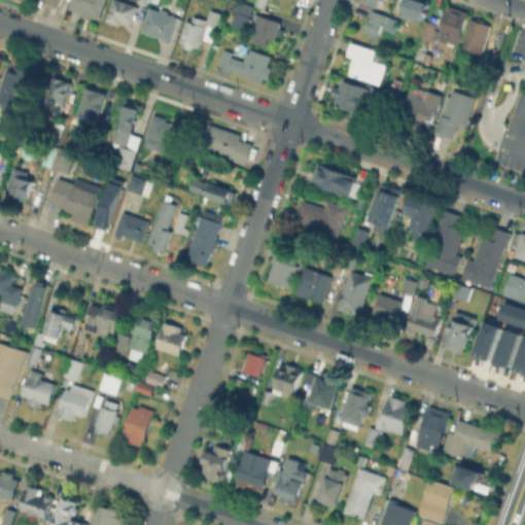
[(105,0),(99,20),(89,16),(88,19),(82,16),(83,14),(69,9),(71,0),(105,0)]
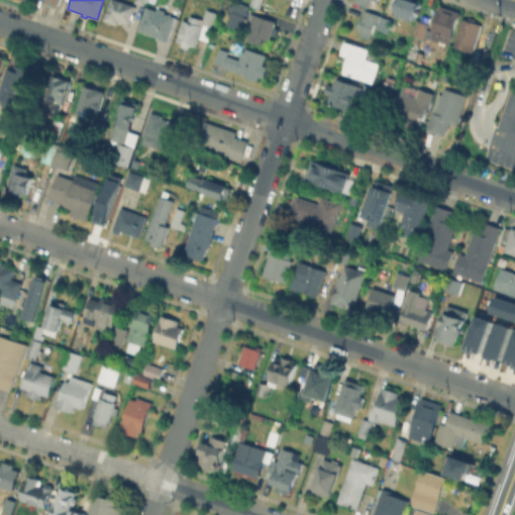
[(113,0),(134,7),(129,25),(118,21),(116,25),(111,24),(111,25),(106,23),(106,22),(103,21),(110,0),(113,0)]
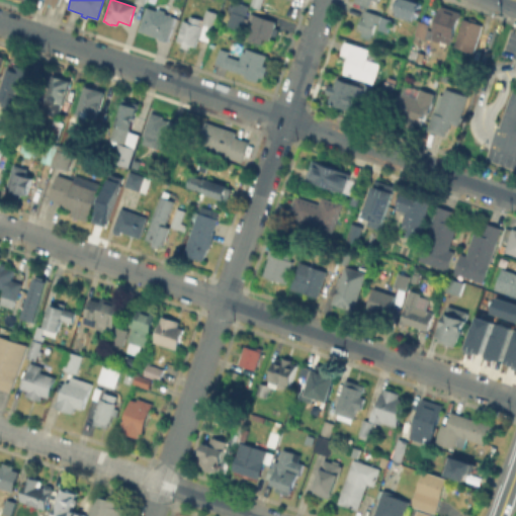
[(261,0),(259,9),(250,6),(251,0),(261,0)]
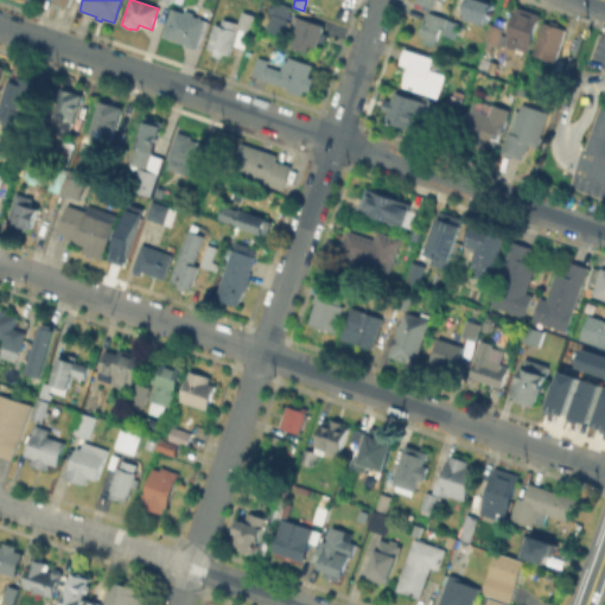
[(441,0),(439,10),(422,4),(422,2),(416,0),(441,0)]
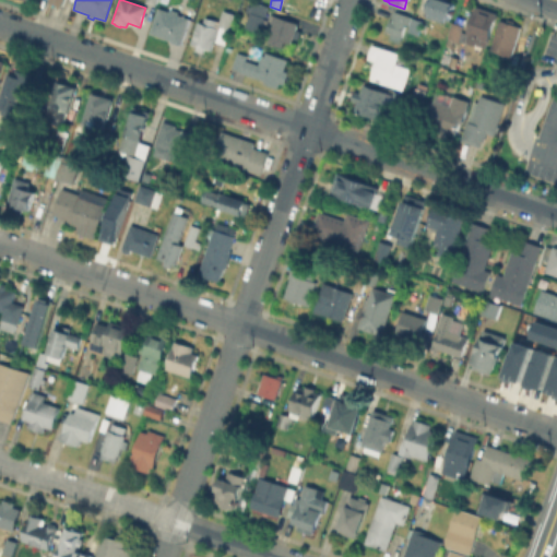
[(428,0),(445,0),(445,1),(453,4),(448,21),(443,20),(442,23),(425,16),(426,13),(425,13),(428,0)]
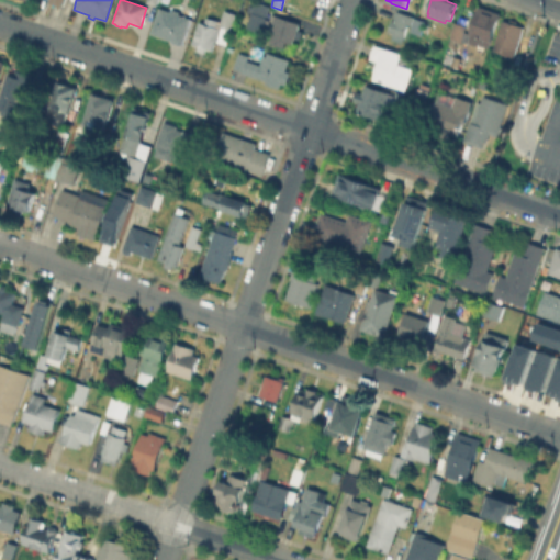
[(268,7),(266,14),(252,10),(254,2),(268,7)]
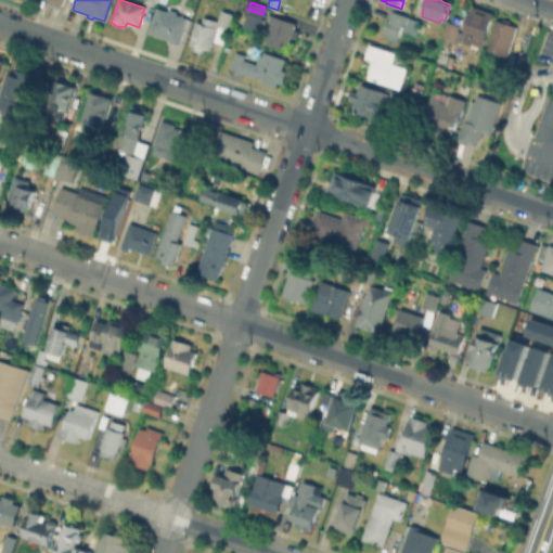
[(493,14),(481,49),(462,42),(464,36),(462,35),(472,7),(493,14)]
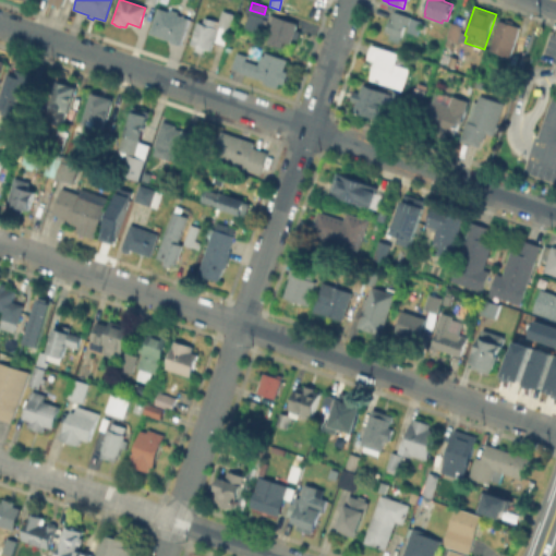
[(158,9),(168,12),(169,9),(178,12),(177,14),(189,19),(179,46),(169,43),(170,41),(149,35),(158,9)]
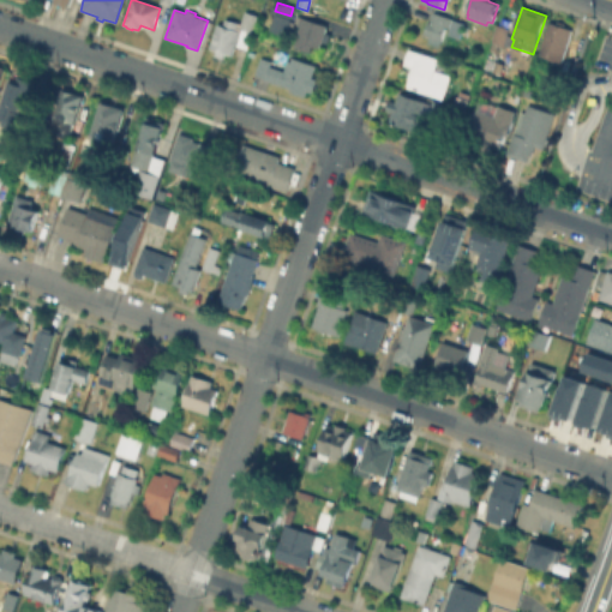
[(257,17),(252,34),(251,34),(246,49),(235,46),(240,30),(239,30),(231,57),(225,54),(222,59),(214,55),(216,51),(209,49),(216,24),(222,27),(225,19),(240,24),(245,12),(257,17)]
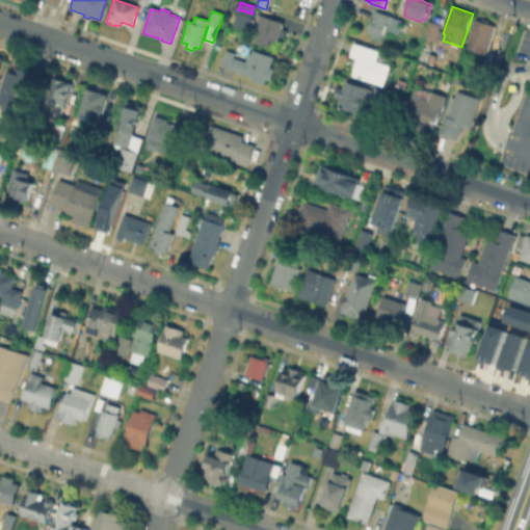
[(373,11),(375,12),(375,11),(391,17),(388,26),(385,25),(379,42),(369,37),(371,31),(367,29),(370,20),(372,20),(373,18),(371,17),(373,11)]
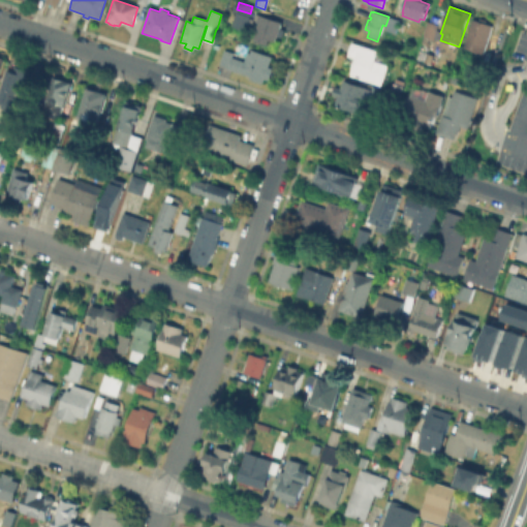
[(250,17),(245,31),(230,27),(236,12),(250,17)]
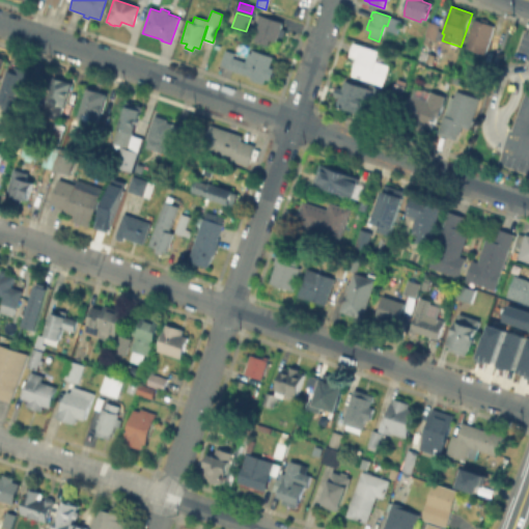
[(285,30),(282,38),(277,36),(275,42),(269,39),(267,46),(252,40),(258,24),(256,23),(258,15),(283,23),(281,29),(285,30)]
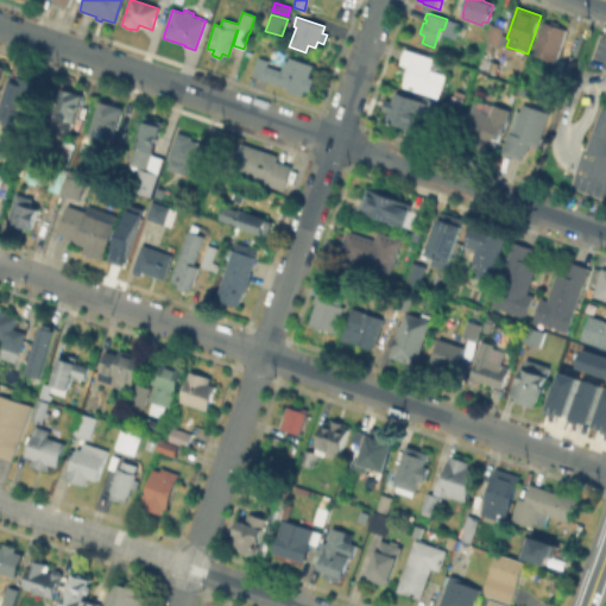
[(459,23),(453,38),(442,35),(447,19),(459,23)]
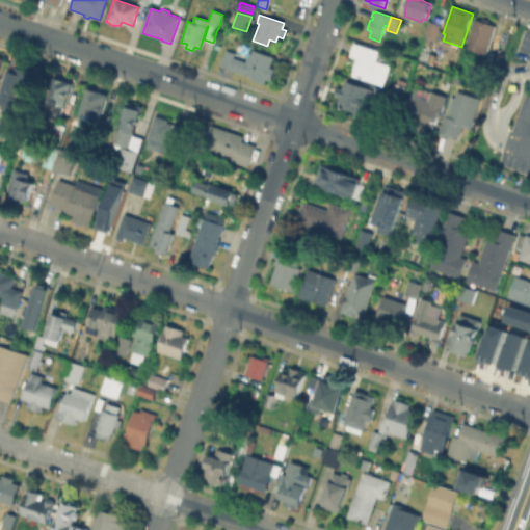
[(495,26),(485,55),(477,53),(477,54),(472,53),(473,50),(467,48),(475,20),(495,26)]
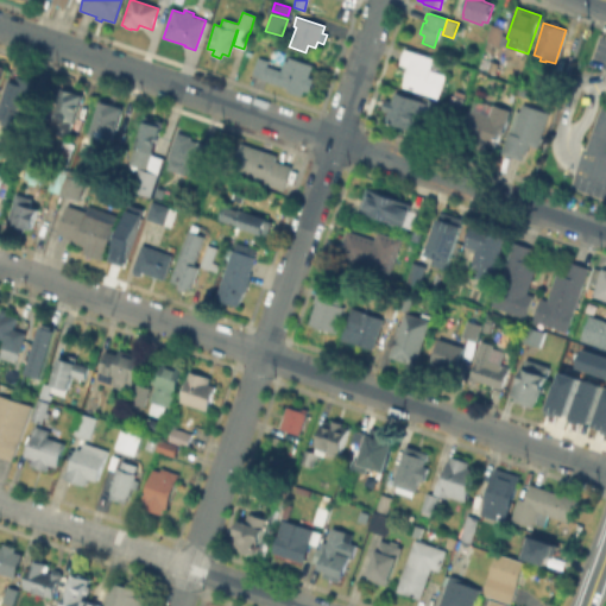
[(504,29),(498,46),(486,42),(492,25),(504,29)]
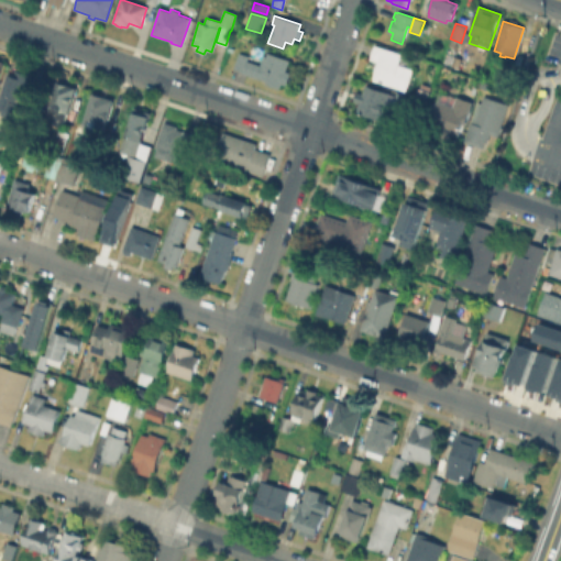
[(413,70),(405,91),(371,80),(376,62),(370,59),(374,46),(402,55),(398,66),(413,70)]
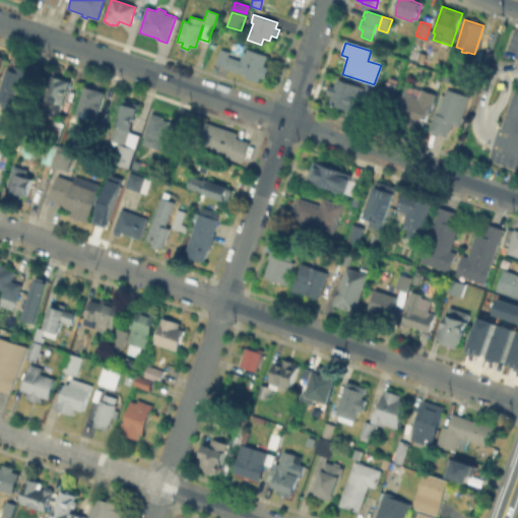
[(227,57),(236,60),(236,57),(240,59),(242,52),(245,53),(246,49),(266,56),(263,66),(267,68),(263,79),(259,78),(257,82),(244,78),(245,75),(222,68),(223,67),(215,64),(219,49),(229,52),(227,57)]
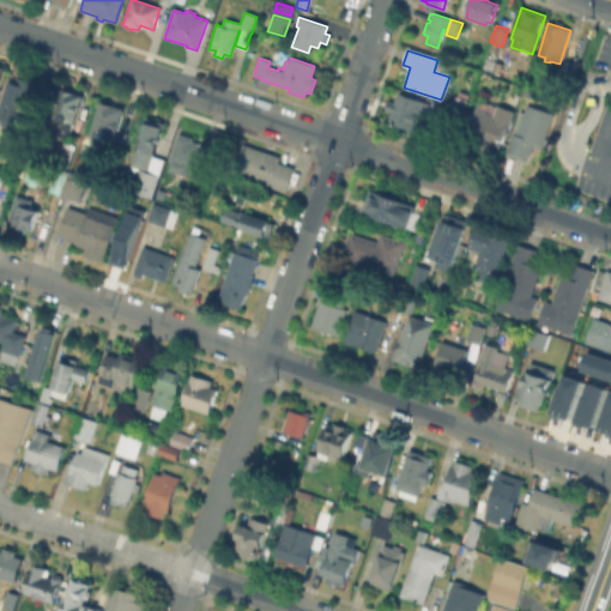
[(561,78),(555,95),(539,90),(545,73),(561,78)]
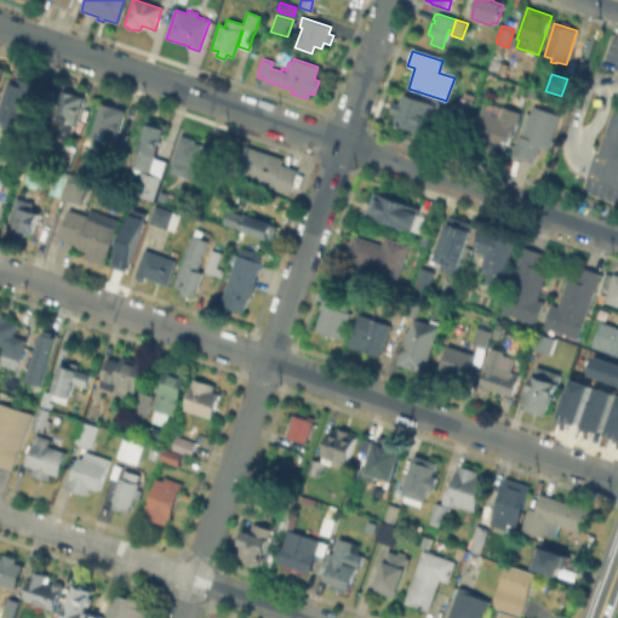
[(11,78),(18,80),(18,79),(33,84),(19,126),(17,125),(13,132),(0,127),(0,122),(0,103),(7,83),(10,83),(11,78)]
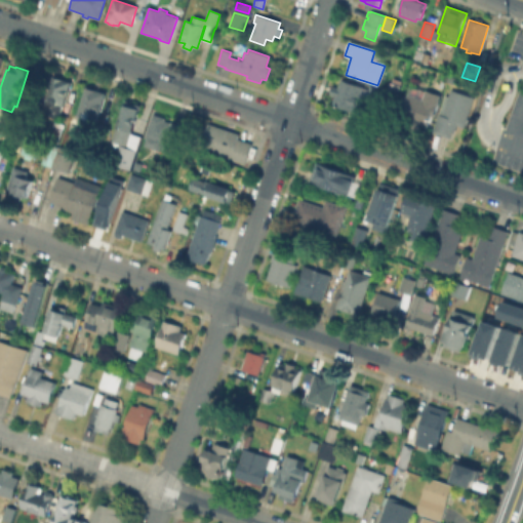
[(71,82),(63,108),(62,107),(56,119),(41,114),(45,102),(52,77),(71,82)]
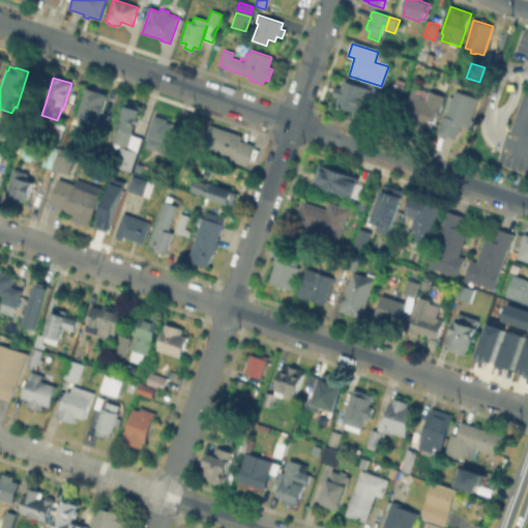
[(402,83),(392,79),(386,95),(396,99),(402,83)]
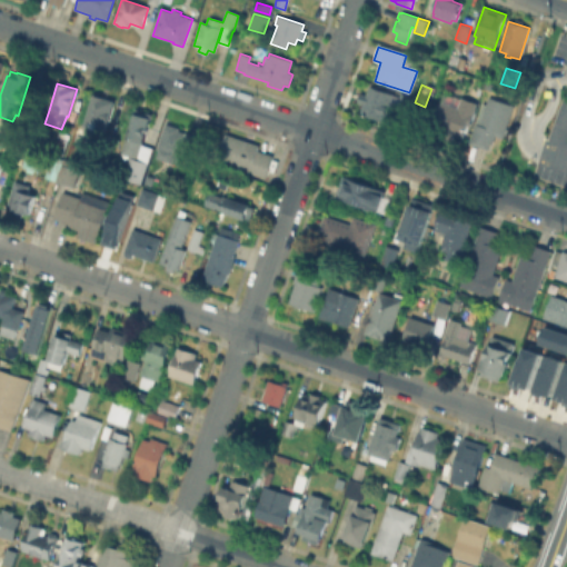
[(369,88),(398,97),(399,93),(410,97),(404,117),(387,111),(384,121),(359,113),(362,103),(360,103),(364,96),(366,97),(369,88)]
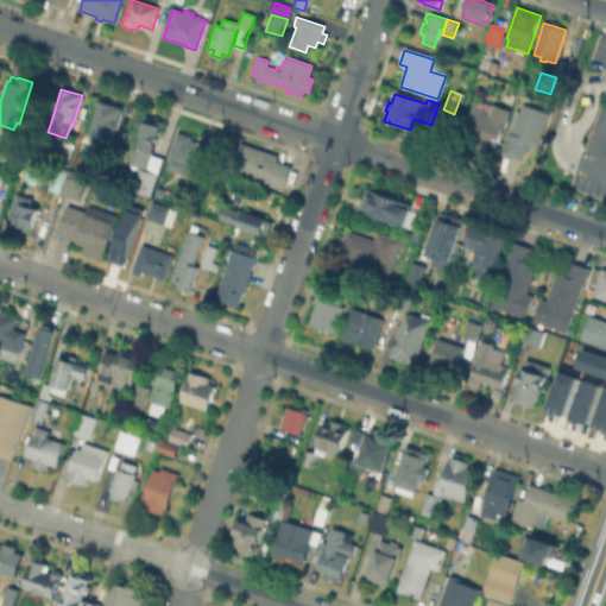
[(474,100),(492,106),(510,111),(502,136),(499,134),(494,149),(486,145),(484,151),(473,147),(475,141),(460,136),(468,109),(471,111),(474,100)]
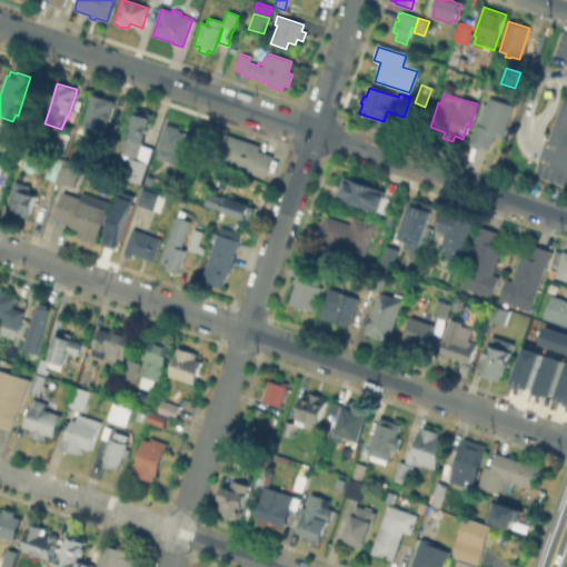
[(106,127),(103,133),(102,133),(101,138),(83,132),(86,127),(82,127),(92,95),(105,99),(113,102),(106,127)]
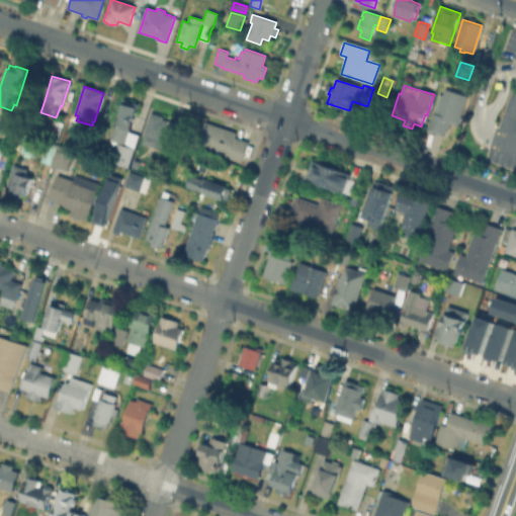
[(440,91),(466,100),(457,130),(451,127),(449,133),(444,132),(442,139),(427,134),(440,91)]
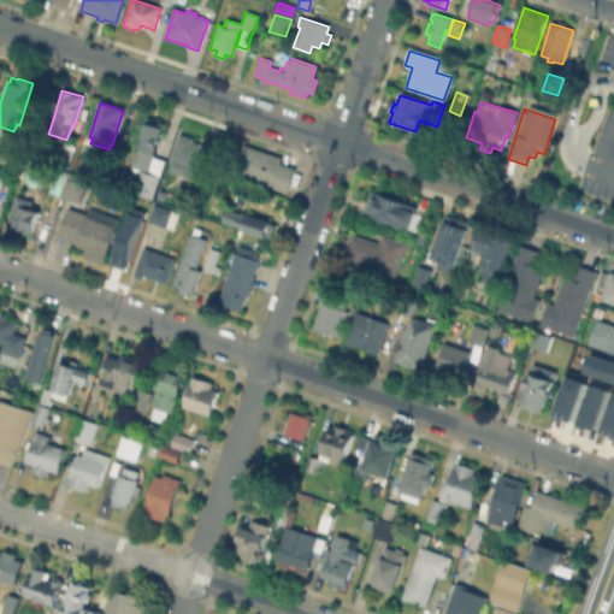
[(147,119),(163,124),(161,128),(163,129),(153,158),(165,161),(152,200),(131,193),(136,179),(129,173),(131,166),(130,166),(145,122),(146,122),(147,119)]
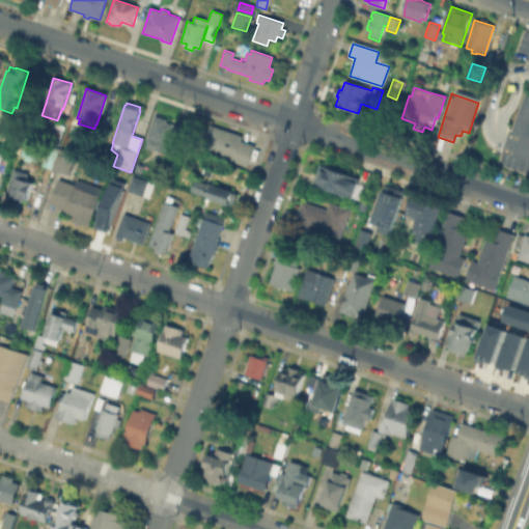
[(166,122),(173,124),(173,123),(182,127),(176,139),(178,140),(172,158),(157,151),(144,147),(146,140),(145,140),(154,115),(167,120),(166,122)]
